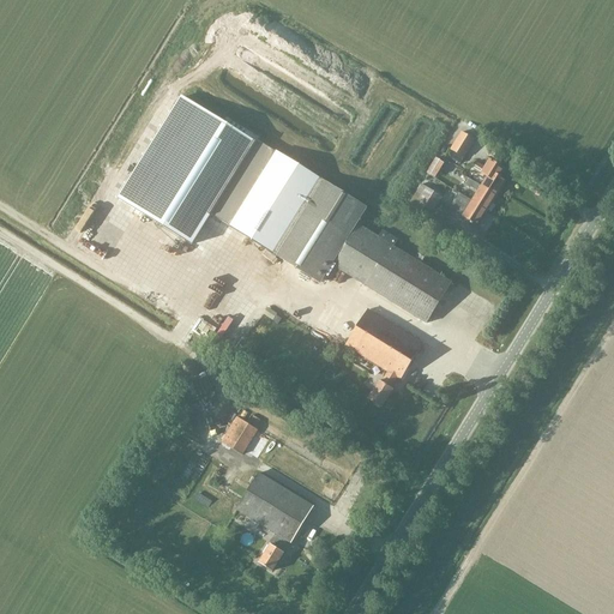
[(229,227),(274,156),(198,109),(134,210),(191,245),(209,216),(210,216),(211,215),(229,227)]
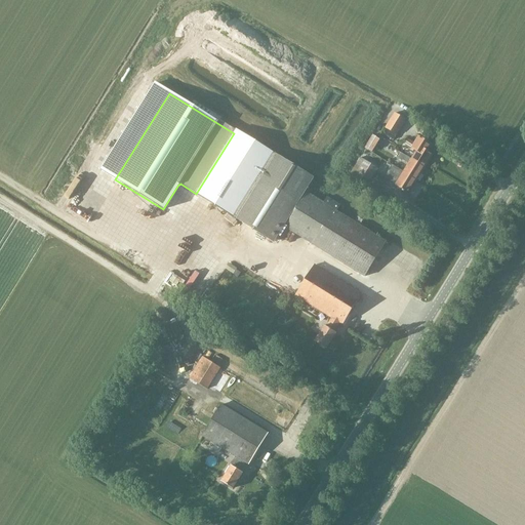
[(385,128),(396,135),(405,120),(394,113),(385,128)]
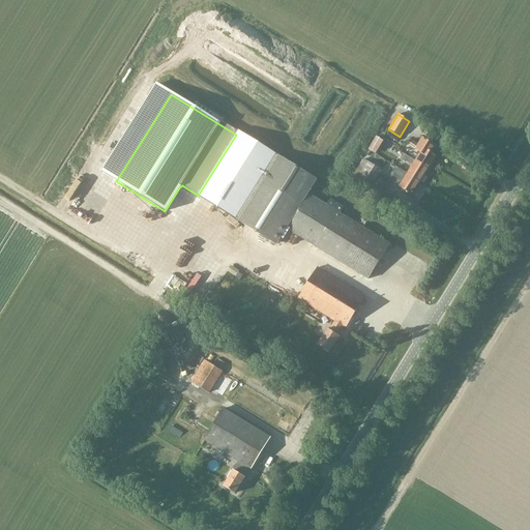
[(198,196),(236,219),(276,155),(237,131),(236,135),(198,196)]
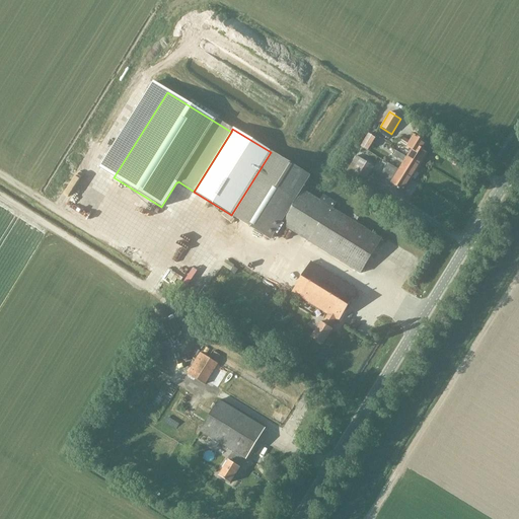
[(368,133),(360,146),(366,150),(374,138),(368,133)]
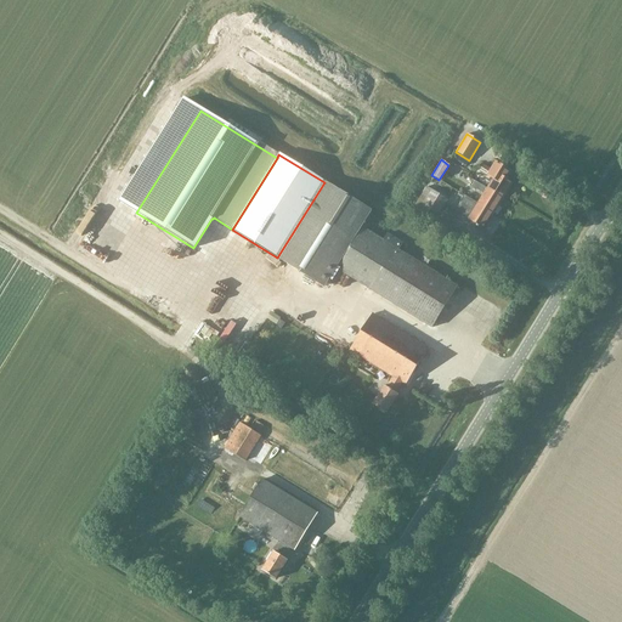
[(512,184),(505,179),(510,171),(495,162),(490,170),(482,165),(479,170),(492,179),(487,188),(502,198),(512,184)]
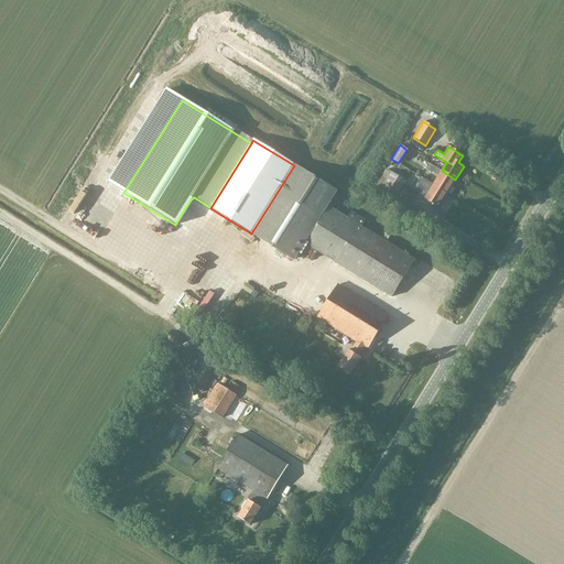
[(455,180),(442,171),(429,163),(425,169),(438,176),(433,185),(447,194),(455,180)]
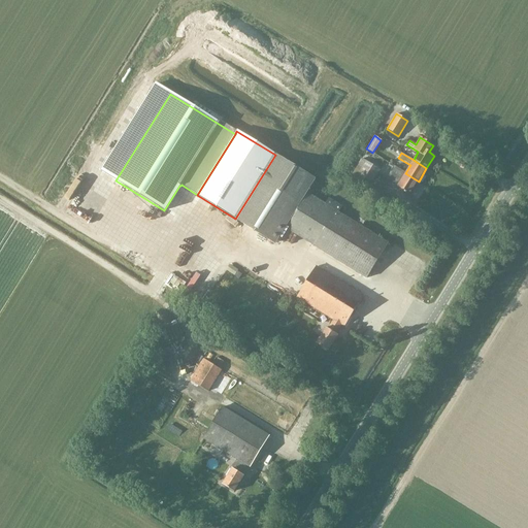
[(290,231),(366,278),(388,243),(338,211),(340,207),(327,199),(324,203),(307,193),(291,221),(289,220),(315,179),(275,155),(235,219),(274,243),(277,239),(283,242),(290,231)]
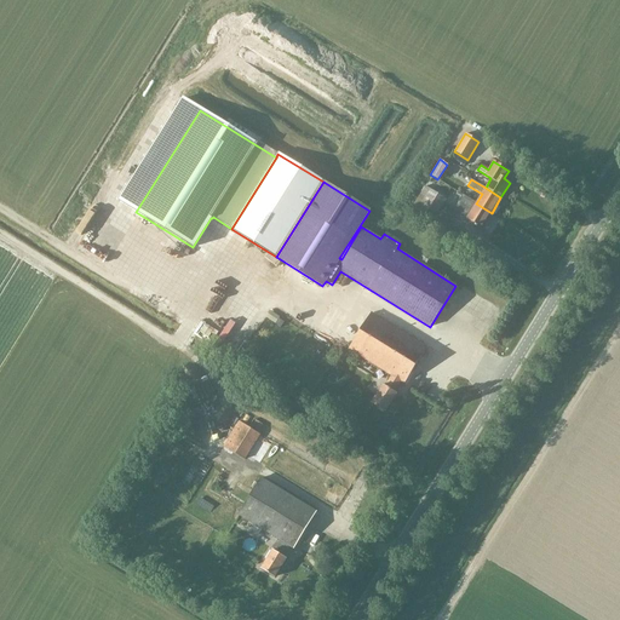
[(447,199),(445,197),(425,185),(413,205),(435,218),(436,217),(446,224),(453,211),(443,205),(447,199)]
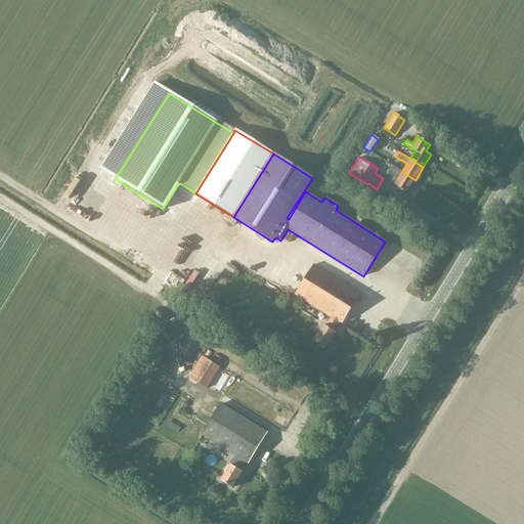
[(416,180),(402,172),(391,165),(387,171),(395,176),(391,183),(407,192),(416,180)]
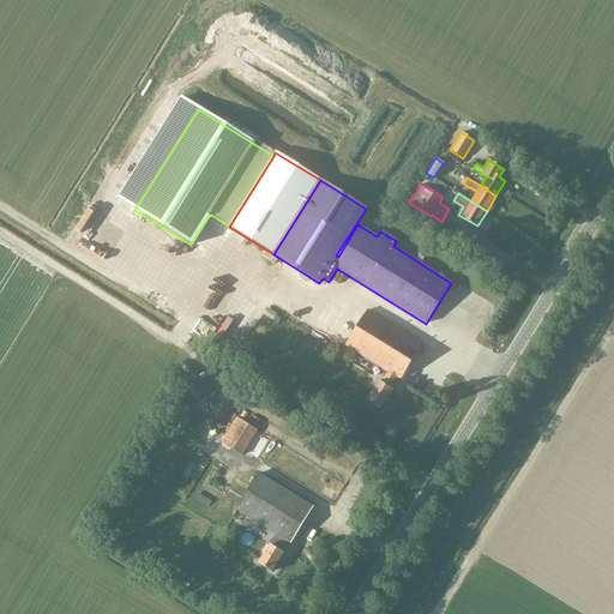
[(244,268),(240,274),(248,277),(251,271),(244,268)]
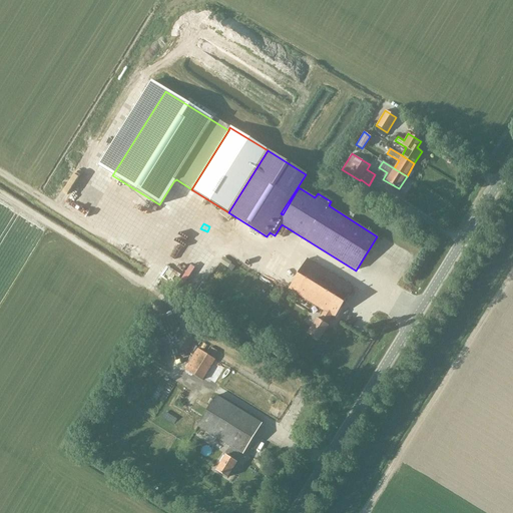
[(269,253),(275,252),(272,241),(266,243),(269,253)]
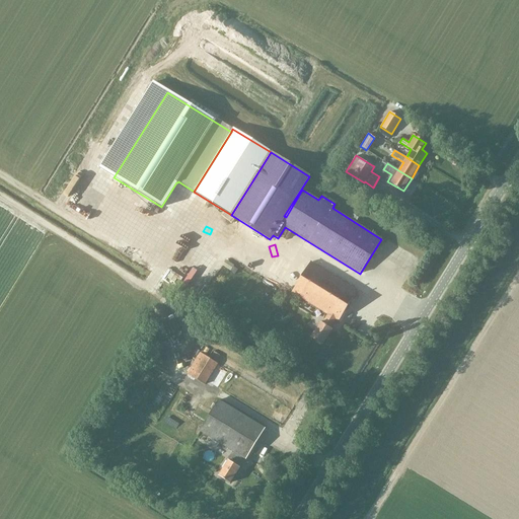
[(338,321),(357,290),(310,262),(292,292),(327,314),(321,323),(320,322),(310,338),(321,345),(331,328),(329,327),(335,319),(338,321)]
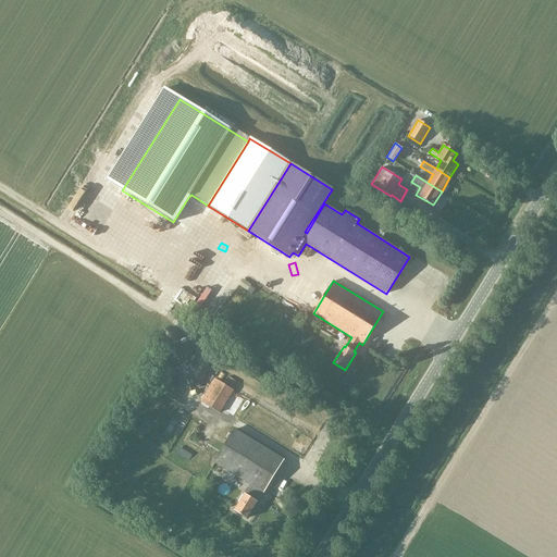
[(218,412),(233,390),(214,379),(200,400),(218,412)]
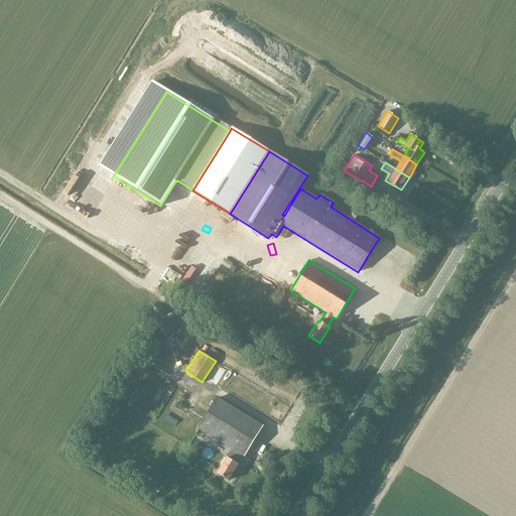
[(243,457),(262,425),(216,397),(198,428),(231,448),(217,473),(228,480),(237,465),(235,463),(241,455),(243,457)]
